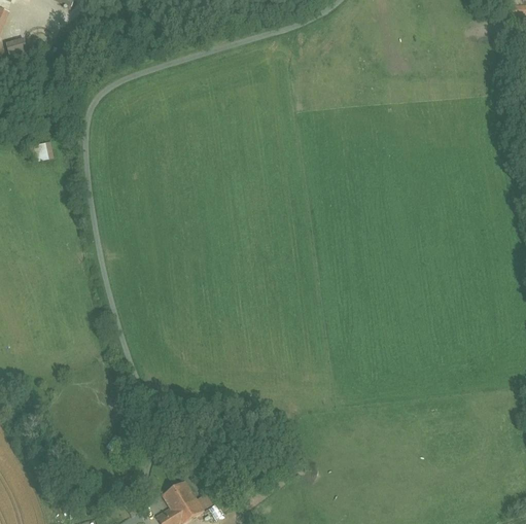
[(525,6),(525,3),(511,4),(512,15),(525,14),(525,6)]
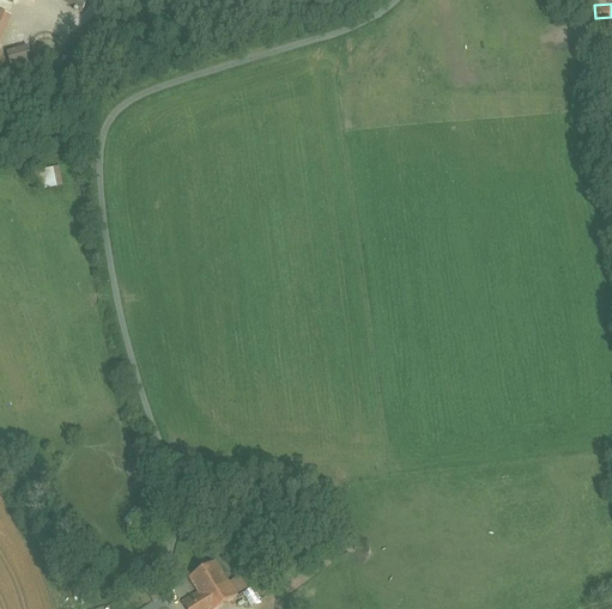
[(0,38),(11,13),(0,8),(0,38)]
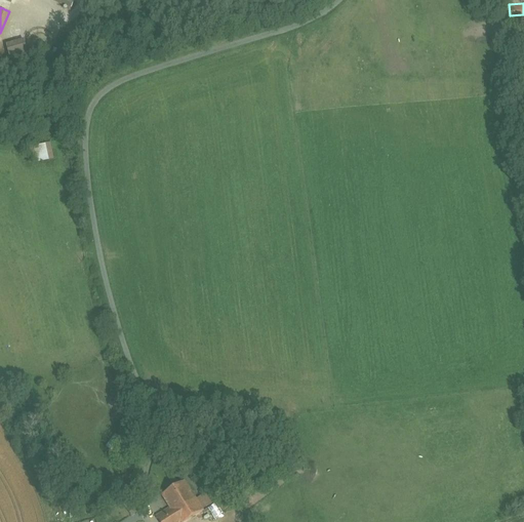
[(72,35),(78,21),(69,17),(63,31),(72,35)]
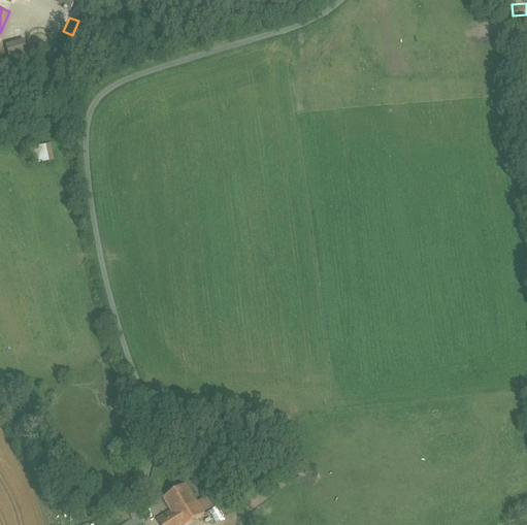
[(25,38),(3,44),(7,58),(29,52),(25,38)]
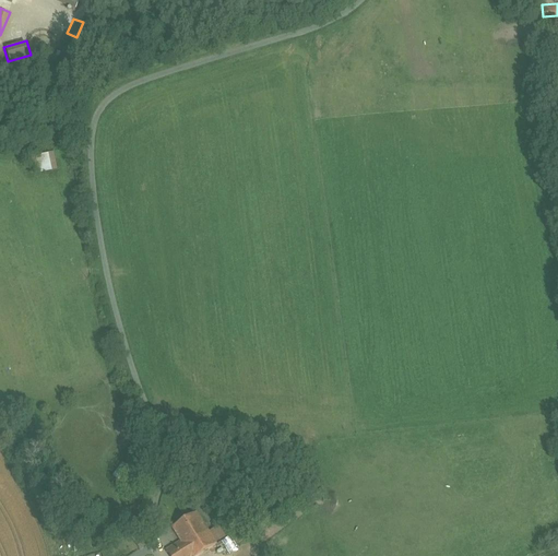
[(55,150),(36,152),(37,169),(56,167),(55,150)]
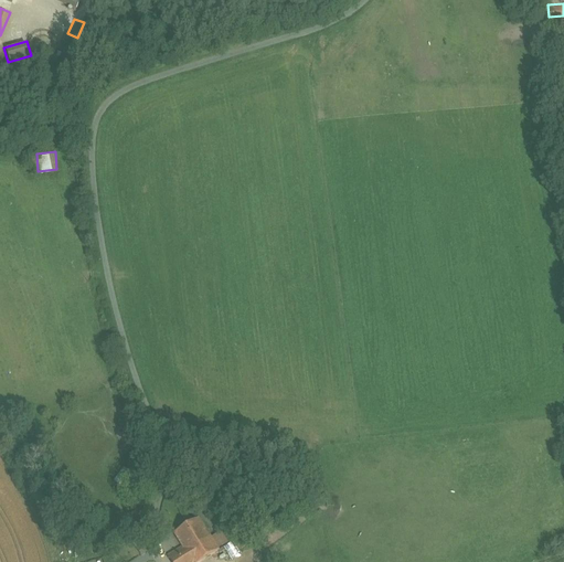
[(123,486),(132,472),(123,465),(113,478),(123,486)]
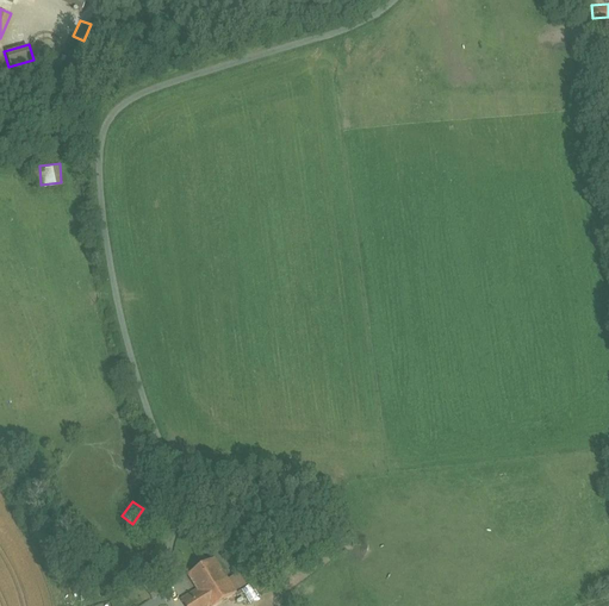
[(228,576),(215,556),(187,572),(197,587),(228,576)]
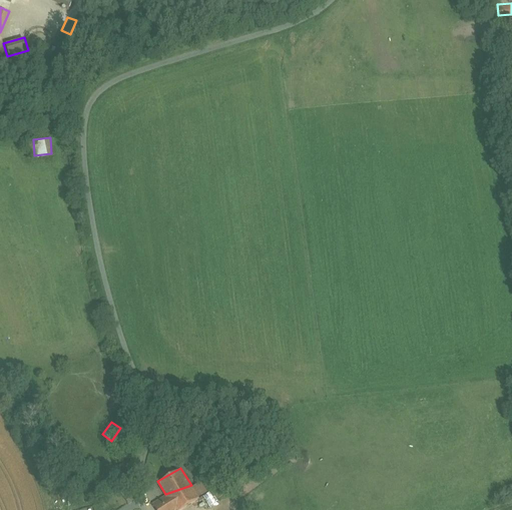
[(200,479),(191,485),(197,495),(206,489),(200,479)]
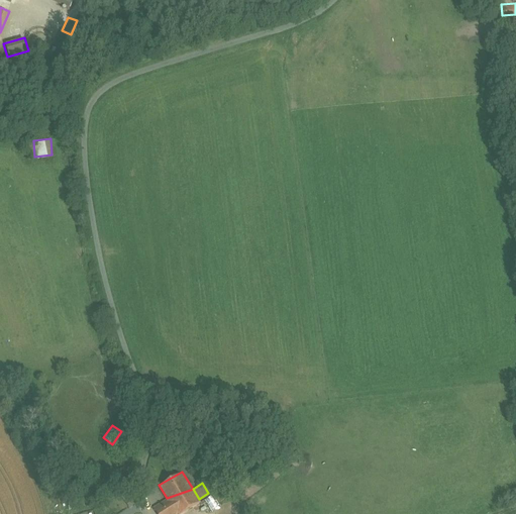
[(193,489),(167,498),(153,506),(158,513),(178,513),(200,501),(199,499),(193,489)]
